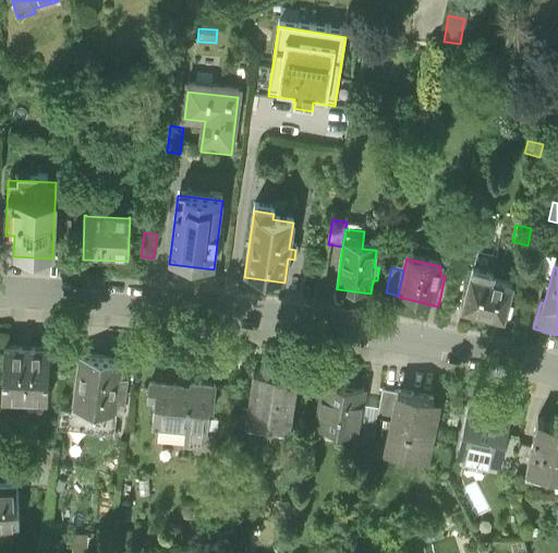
[(493,277),(472,272),(462,311),(512,323),(517,305),(517,304),(516,303),(516,302),(513,302),(516,295),(510,293),(511,287),(492,283),(493,277)]
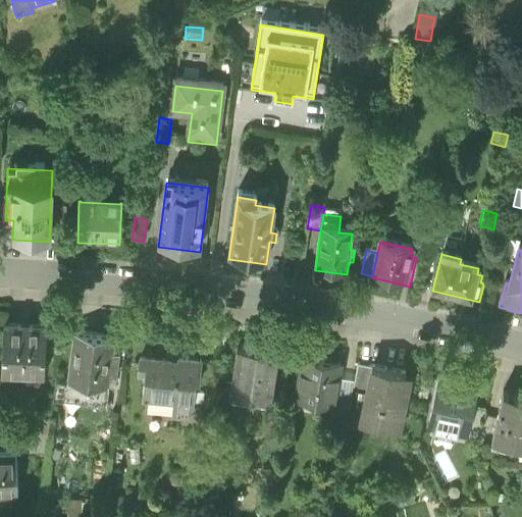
[(47,330),(4,328),(2,374),(44,376),(47,330)]
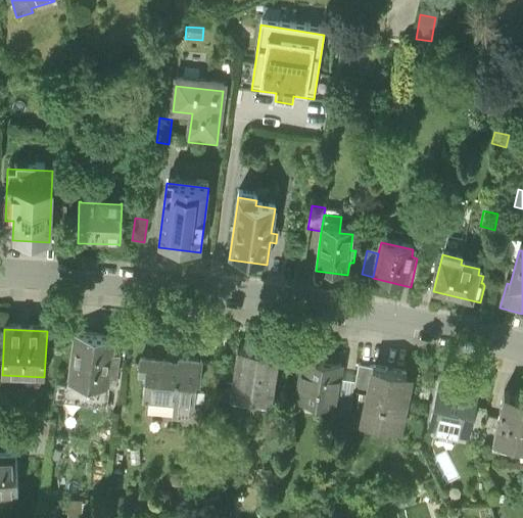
[(114,342),(74,337),(67,384),(55,383),(53,403),(106,409),(108,391),(110,372),(116,373),(119,360),(112,359),(114,342)]
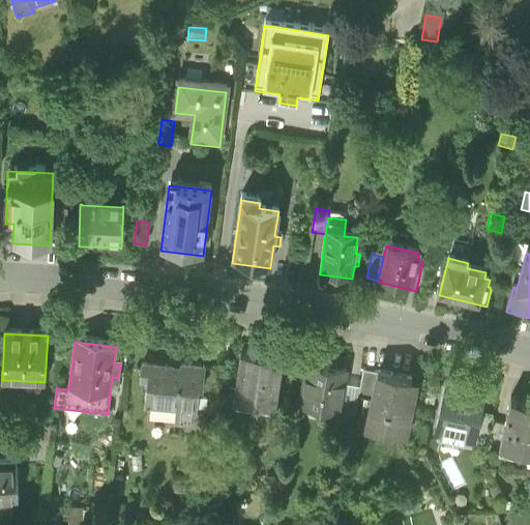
[(282,361),(241,355),(234,404),(274,410),(282,361)]
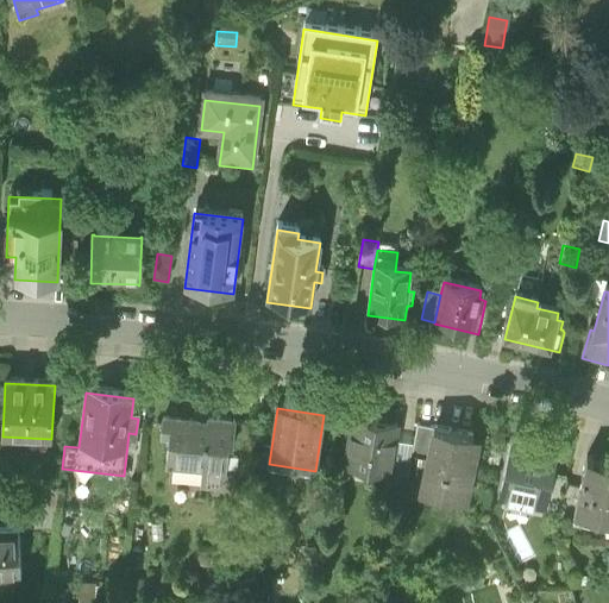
[(396,426),(352,420),(345,470),(387,476),(389,477),(394,446),(396,426)]
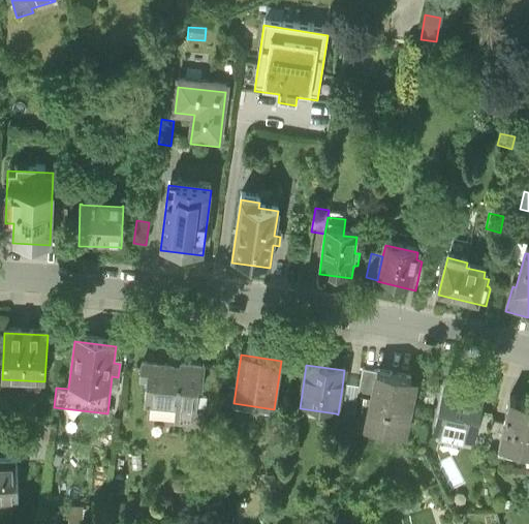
[(156,368),(142,367),(141,381),(147,382),(145,407),(176,410),(175,425),(200,428),(201,414),(195,413),(196,400),(197,390),(201,390),(204,373),(204,369),(203,369),(201,371),(182,369),(182,367),(181,367),(181,371),(156,369),(156,368)]
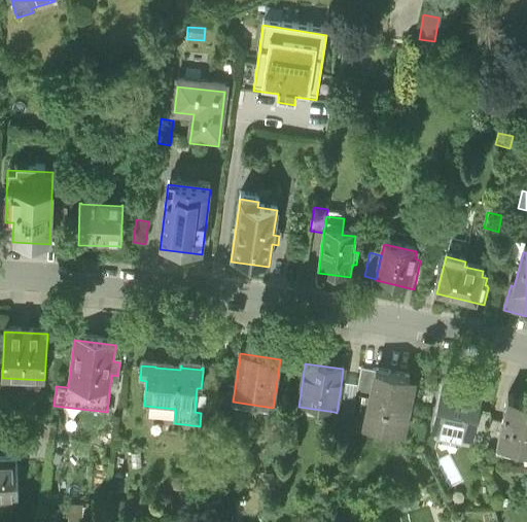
[(367,410),(376,375),(360,371),(355,398),(361,399),(359,408),(367,410)]
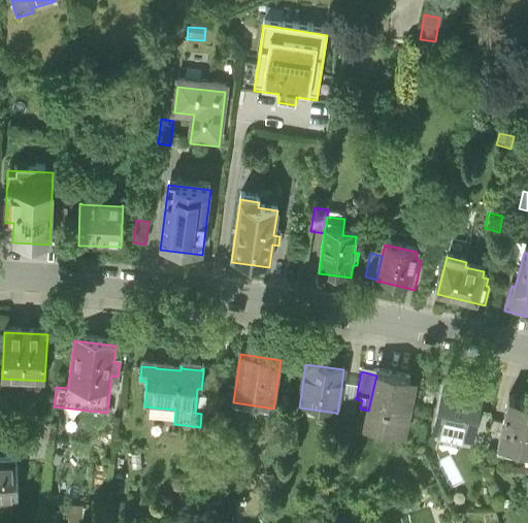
[(216,373),(203,372),(201,389),(200,395),(212,396),(216,373)]
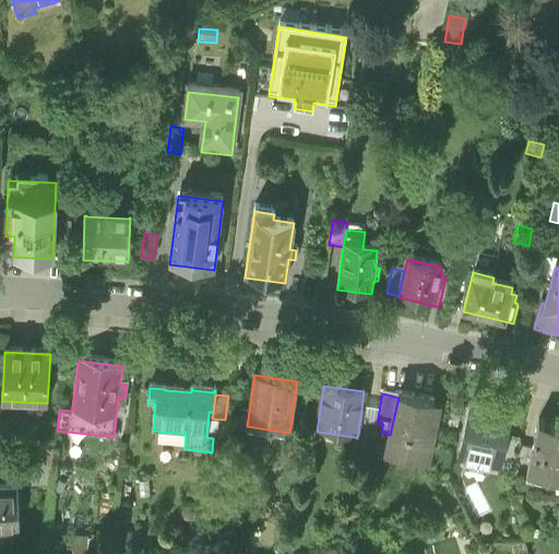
[(399,397),(399,398),(390,435),(387,454),(428,462),(432,441),(425,440),(433,404),(399,397)]
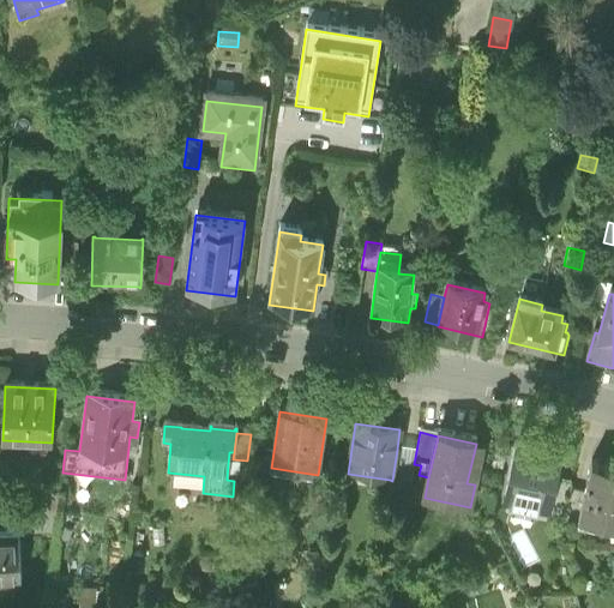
[(560,458),(516,447),(507,482),(509,482),(504,504),(548,513),(555,482),(560,458)]
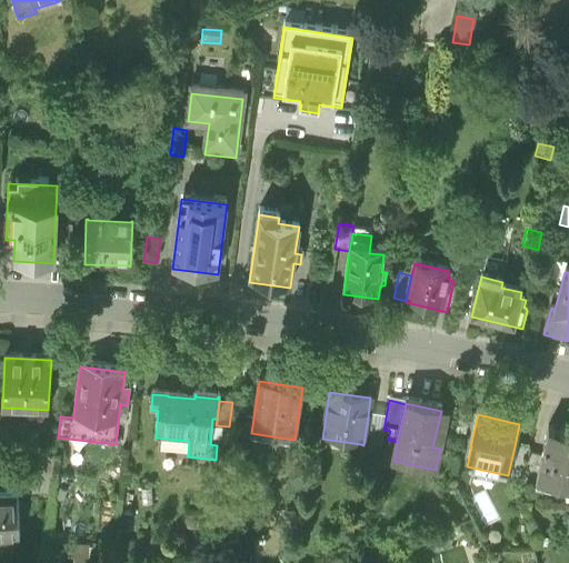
[(386,420),(368,416),(363,445),(361,444),(359,463),(377,466),(386,420)]
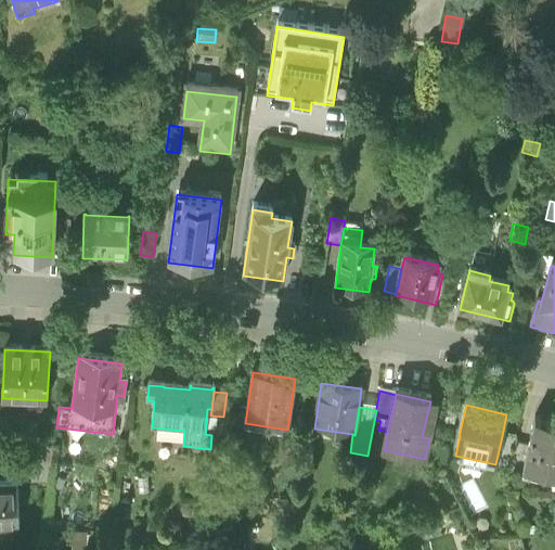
[(216,421),(206,420),(205,434),(211,435),(215,435),(216,421)]
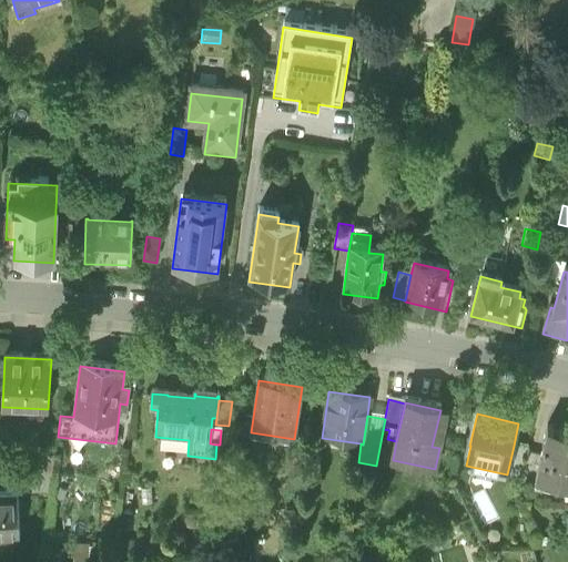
[(567,435),(547,430),(540,459),(534,482),(536,482),(567,490),(567,435)]
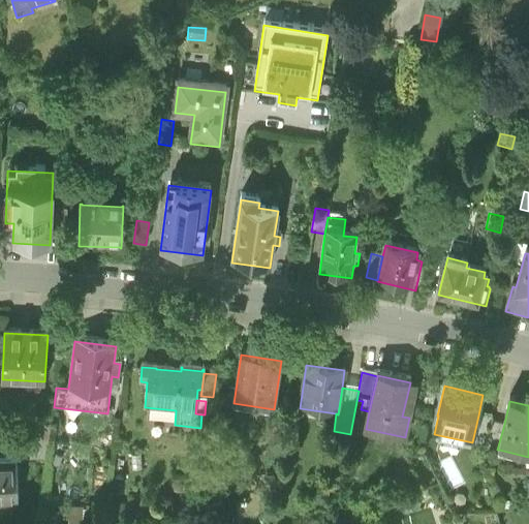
[(491,425),(492,419),(478,415),(472,442),(486,445),(491,425)]
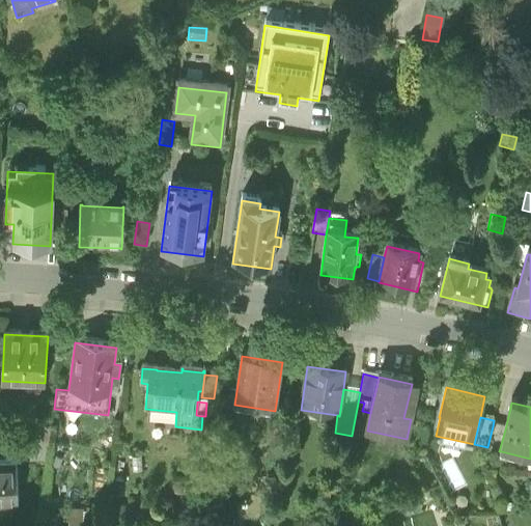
[(505,430),(493,426),(487,447),(486,452),(500,455),(501,451),(499,451),(505,430)]
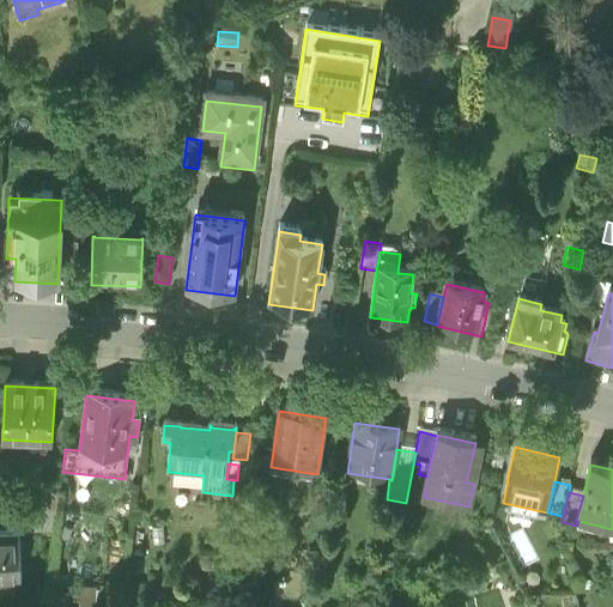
[(163,530),(152,530),(152,547),(163,546),(163,530)]
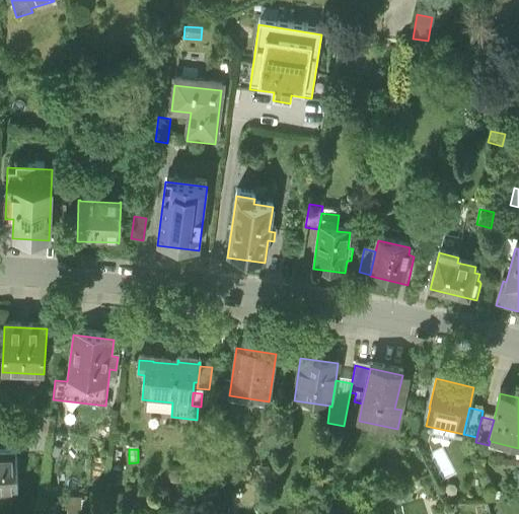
[(13,455),(0,455),(0,494),(12,495),(13,455)]
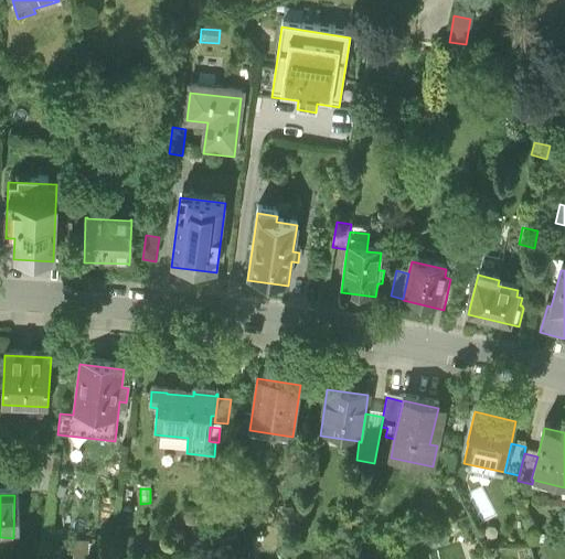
[(443,527),(426,531),(432,550),(448,546),(443,527)]
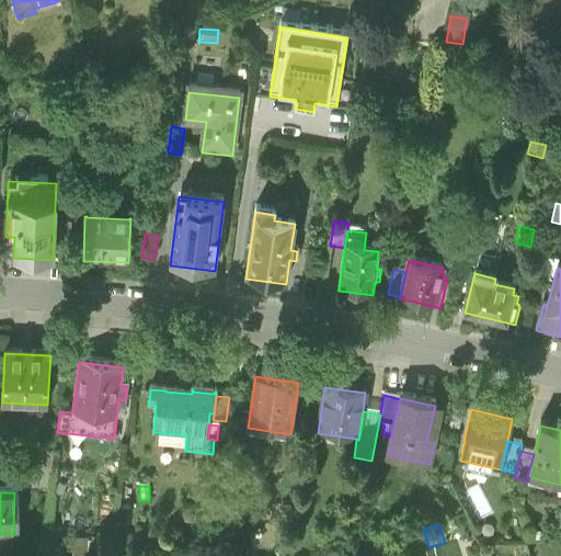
[(133,539),(118,537),(116,555),(130,555),(133,539)]
